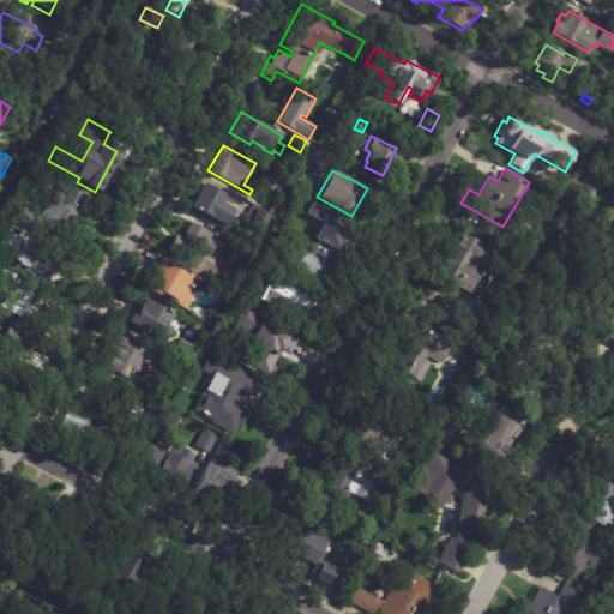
[(89,198),(76,222),(78,223),(66,246),(18,221),(25,209),(40,217),(58,184),(66,188),(68,185),(89,197),(89,198)]
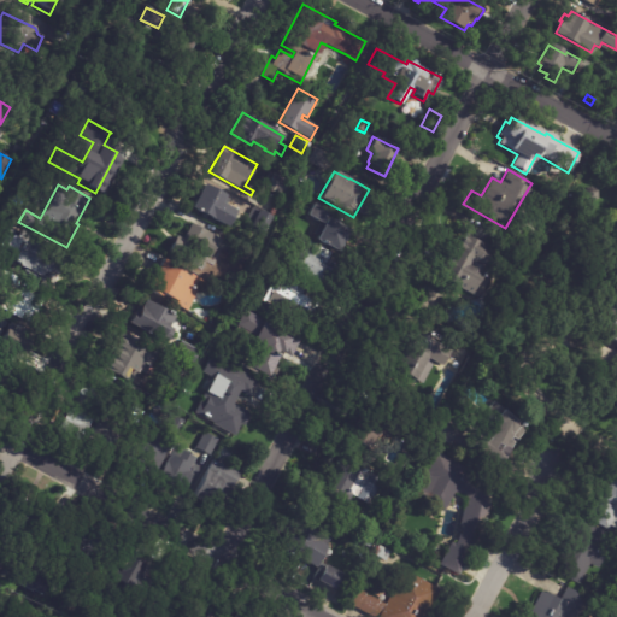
[(236,211),(228,228),(192,209),(205,184),(227,197),(225,198),(231,200),(228,207),(236,211)]
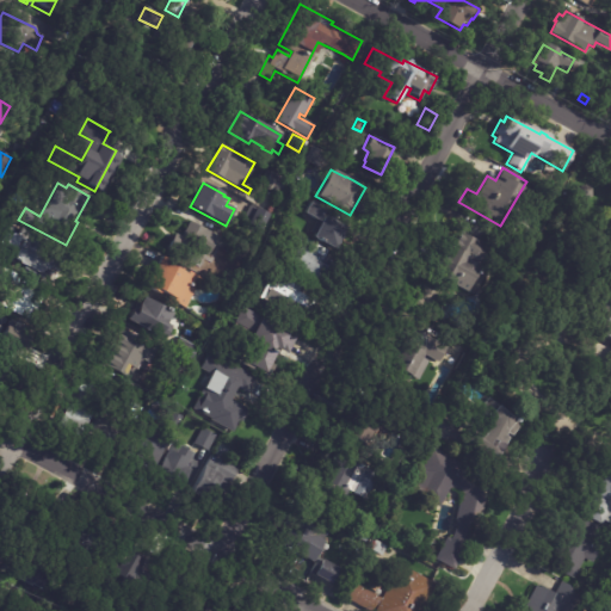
[(322,207),(315,220),(303,213),(310,201),(322,207)]
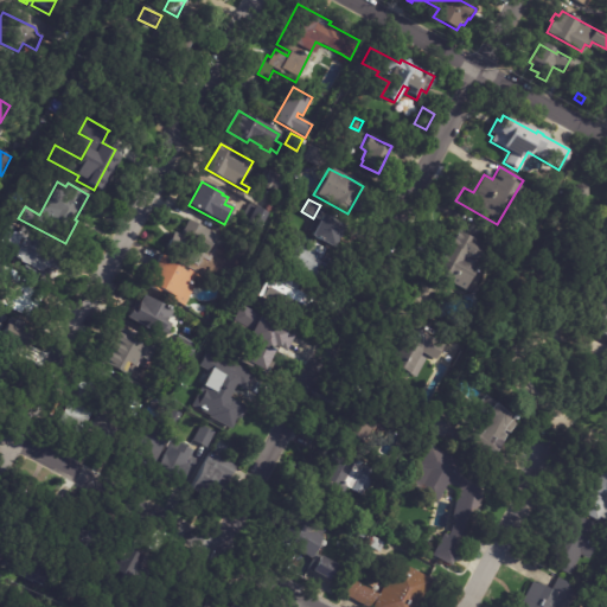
[(244,215),(250,204),(267,213),(259,228),(242,218),(244,215)]
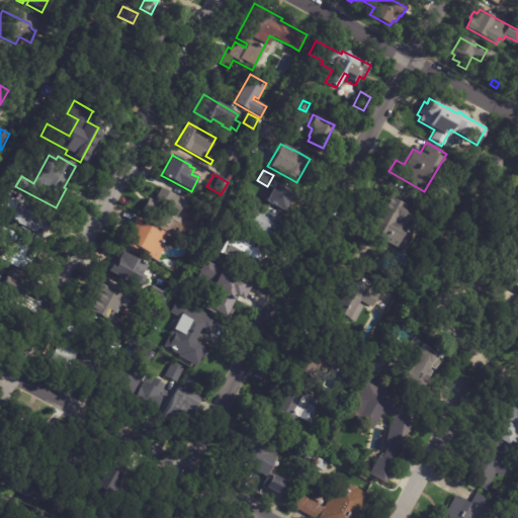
[(291,193),(281,211),(263,201),(273,183),(291,193)]
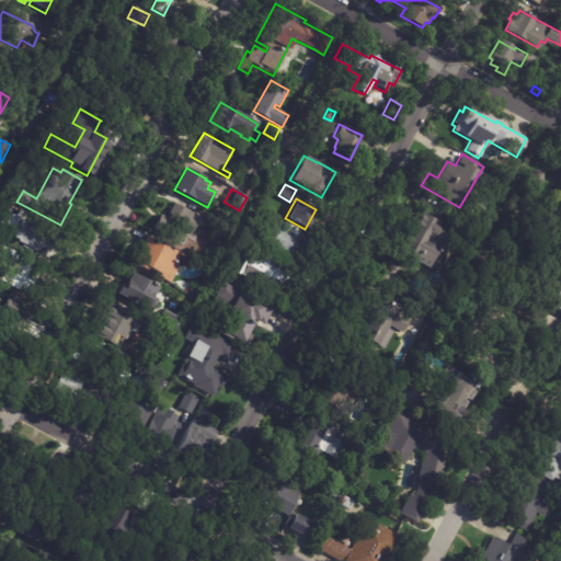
[(202,217),(193,235),(180,228),(174,239),(153,228),(160,214),(168,217),(174,203),(202,217)]
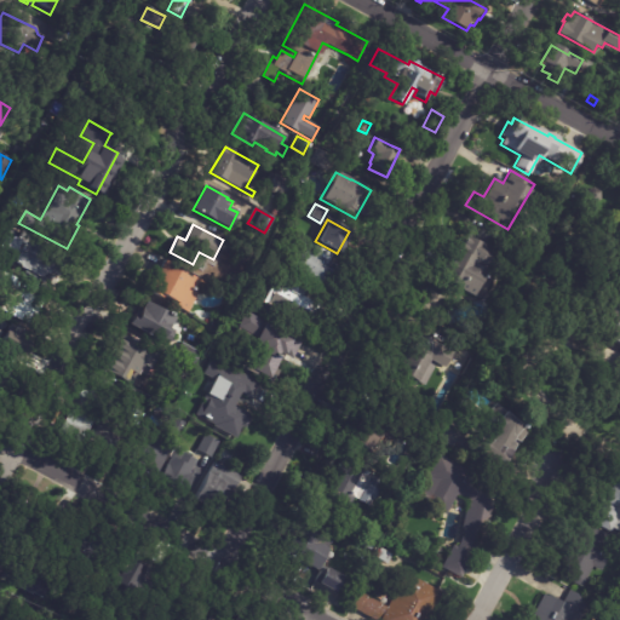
[(469,297),(449,287),(446,294),(434,288),(442,270),(440,269),(446,258),(449,260),(454,250),(457,251),(464,235),(475,240),(482,225),(501,236),(487,267),(484,265),(469,297)]
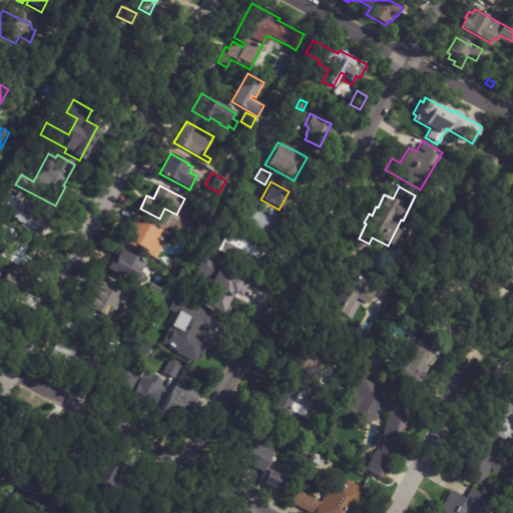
[(53,211),(50,216),(53,217),(48,228),(45,227),(40,236),(10,220),(14,212),(0,204),(0,199),(5,191),(14,196),(17,190),(54,210),(53,211)]
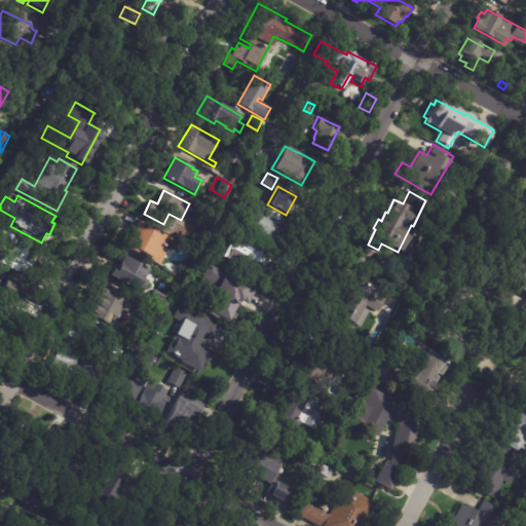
[(284,216),(280,222),(289,226),(284,237),(280,236),(275,247),(257,235),(257,234),(234,222),(248,196),(284,216)]
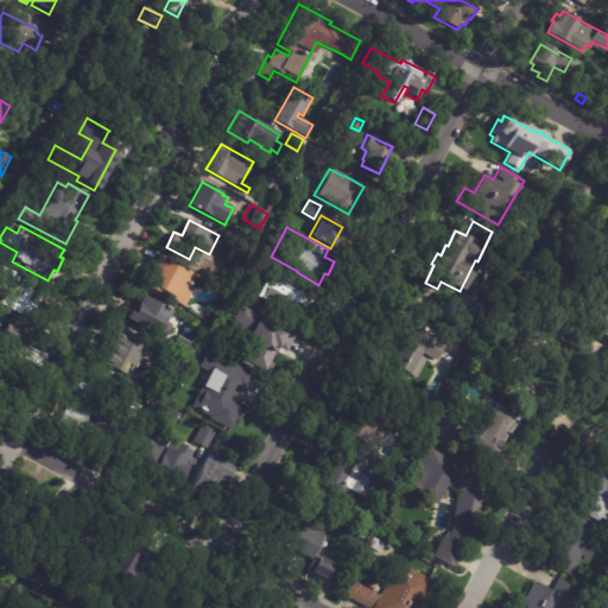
[(234,240),(249,249),(244,259),(228,249),(234,240)]
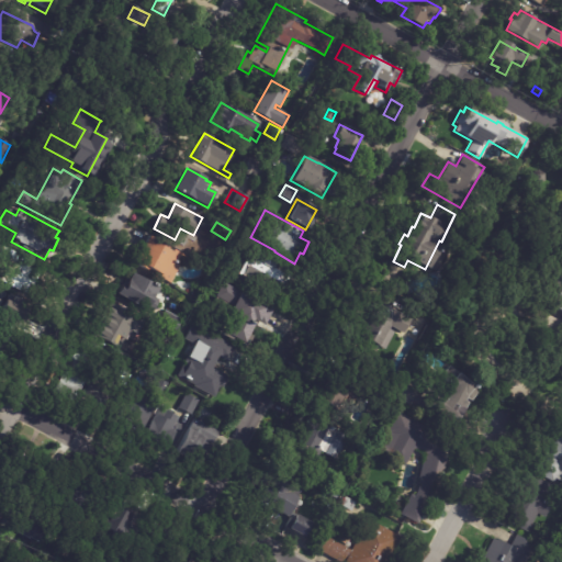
[(184,263),(182,268),(179,266),(169,283),(156,277),(157,274),(144,268),(143,270),(132,263),(136,257),(134,256),(146,235),(166,246),(165,249),(170,253),(171,249),(188,258),(184,263)]
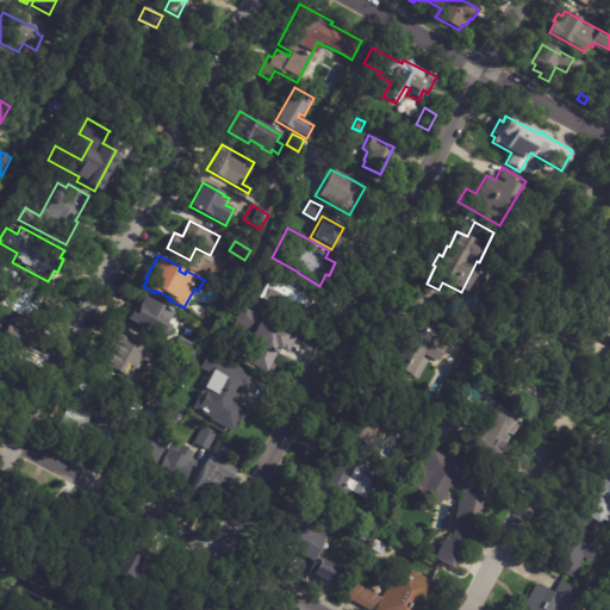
[(0,265),(39,287),(36,293),(50,300),(37,325),(0,305),(0,265)]
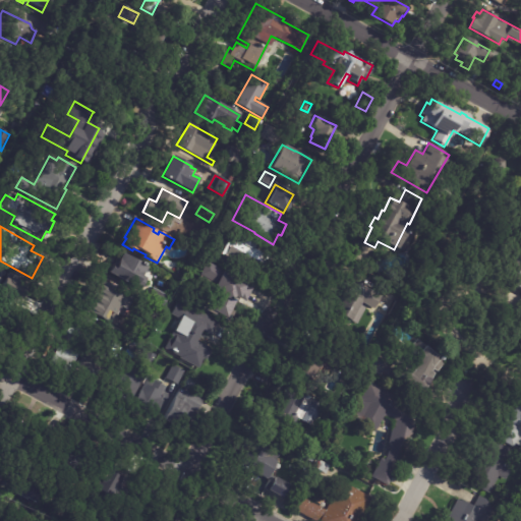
[(263,268),(259,266),(254,276),(220,257),(229,239),(225,237),(230,228),(257,242),(254,249),(269,256),(264,268),(263,268)]
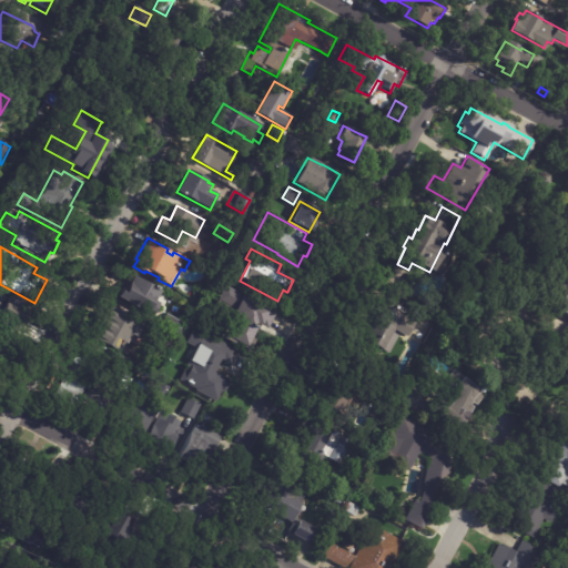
[(129,304),(118,297),(123,287),(125,288),(133,276),(160,291),(155,298),(163,303),(154,318),(129,304)]
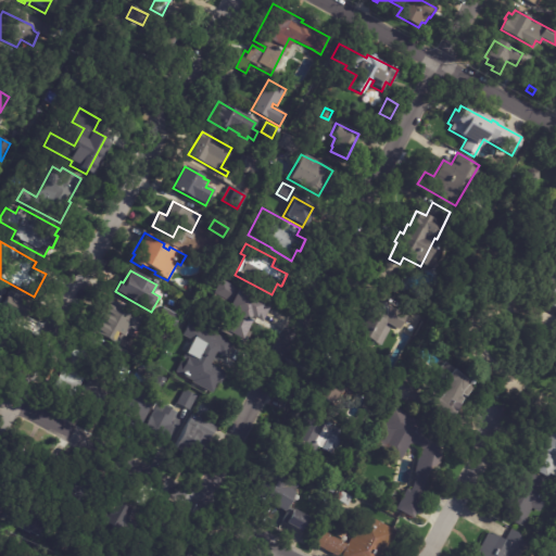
[(555,312),(540,304),(555,274),(555,312)]
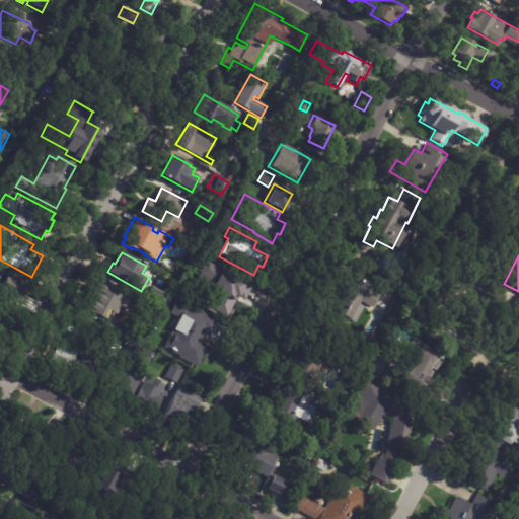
[(252,286),(243,301),(236,297),(224,318),(209,309),(217,295),(216,295),(217,293),(209,288),(213,282),(199,274),(206,261),(236,279),(238,277),(252,286)]
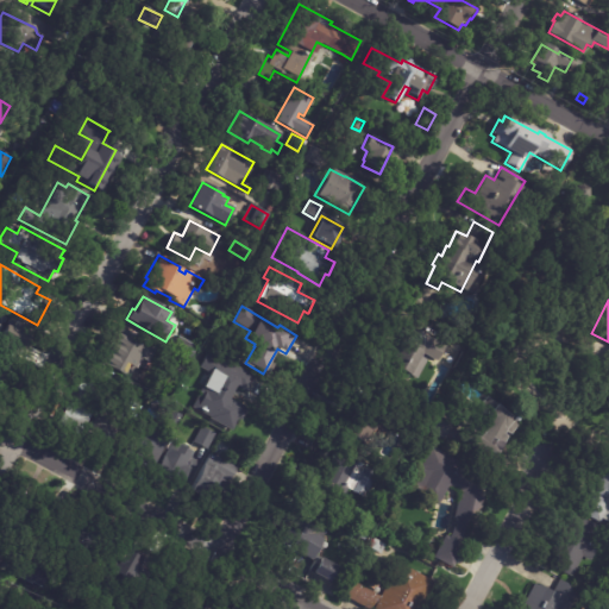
[(36,332),(10,319),(0,337),(0,344),(23,357),(36,332)]
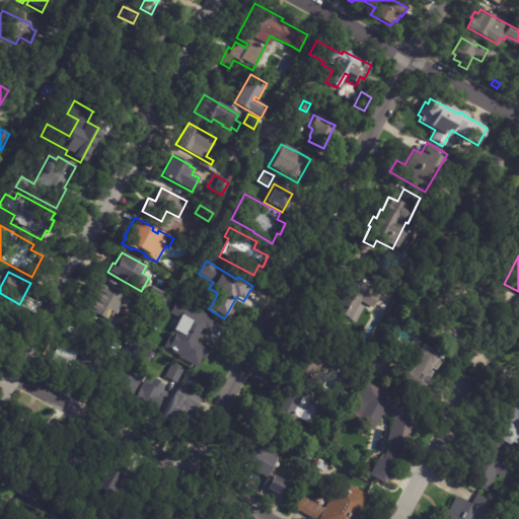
[(114,312),(107,308),(99,324),(80,313),(98,280),(124,294),(114,312)]
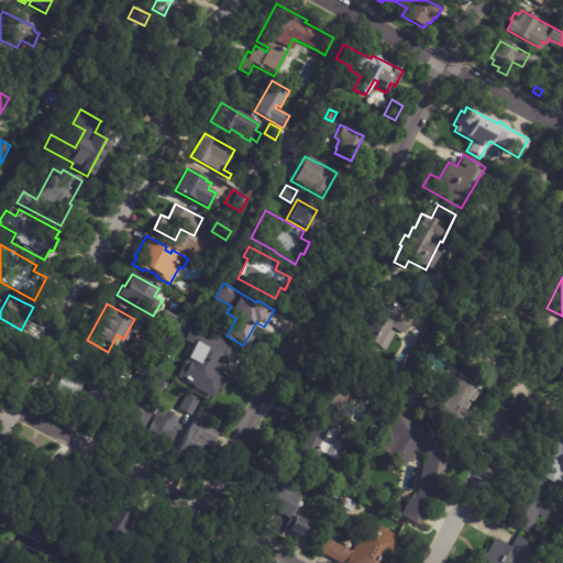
[(384,308),(408,321),(400,335),(395,332),(385,351),(377,346),(375,349),(356,338),(368,317),(371,318),(378,305),(384,308)]
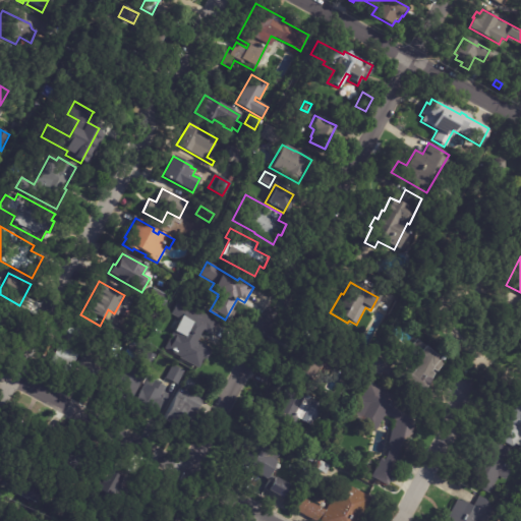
[(168,296),(161,309),(146,301),(152,288),(168,296)]
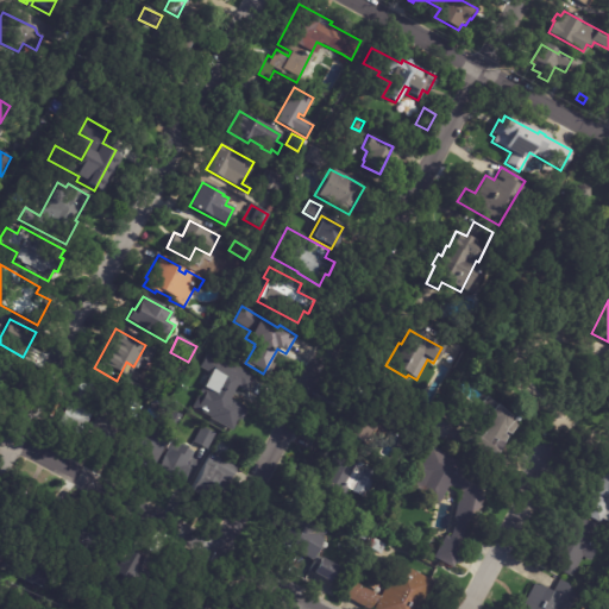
[(231,394),(228,399),(248,408),(240,421),(237,420),(231,432),(208,419),(209,418),(192,408),(202,389),(200,388),(208,374),(199,368),(208,350),(255,376),(246,393),(236,387),(231,394)]
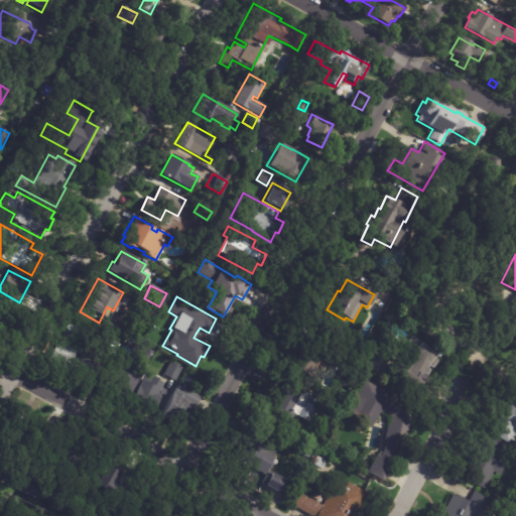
[(0,319),(0,305),(8,310),(3,319),(1,318),(0,319)]
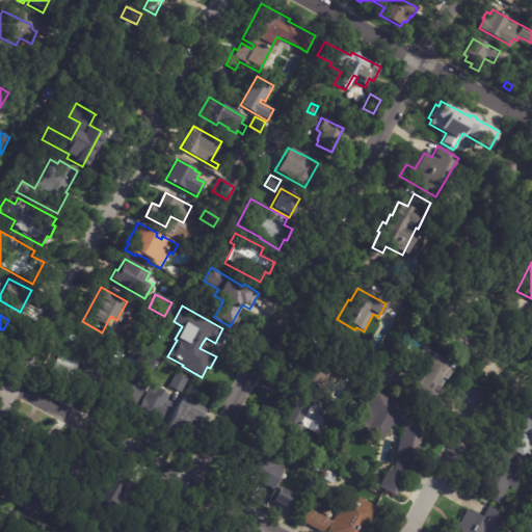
[(70,382),(50,371),(60,351),(63,353),(70,342),(67,340),(77,320),(97,331),(70,382)]
